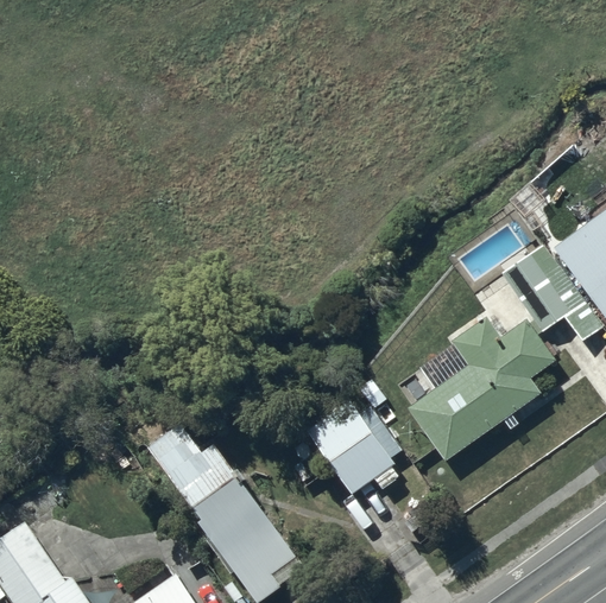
[(541,245),(499,274),(540,331),(561,316),(579,341),(605,321),(605,205),(544,251),(541,245)]
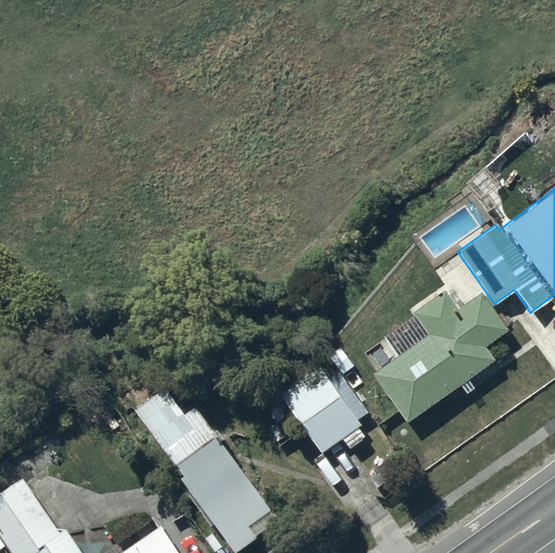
[(414,314),(416,317),(375,344),(378,346),(362,356),(374,372),(372,373),(407,425),(458,390),(465,400),(477,392),(469,380),(496,361),(485,345),(507,331),(492,309),(494,308),(485,295),(483,297),(480,293),(455,310),(443,293),(414,314)]
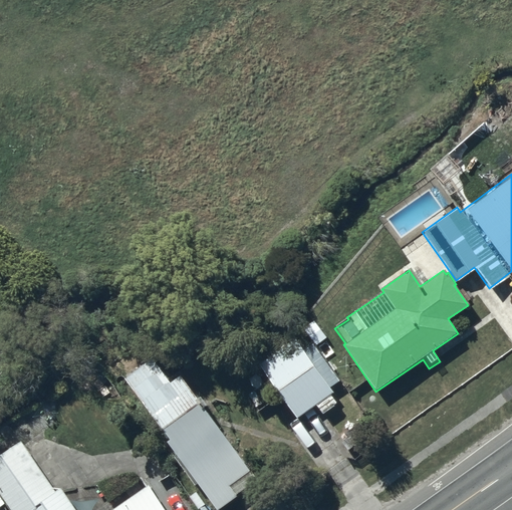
[(327,340),(315,325),(304,334),(316,349),(327,340)]
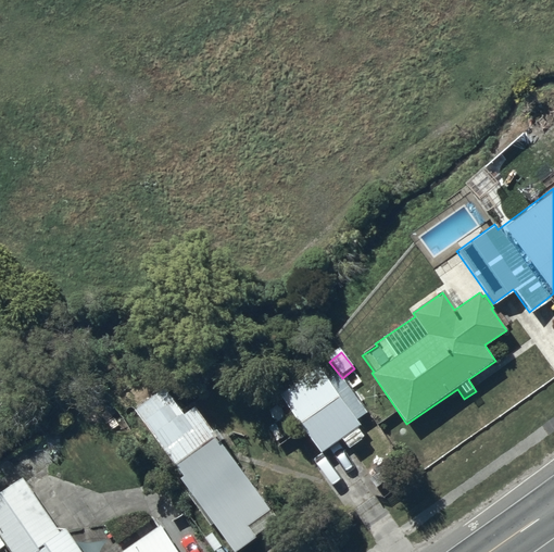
[(318,366),(279,393),(320,453),(341,440),(347,449),(364,437),(357,429),(361,426),(356,419),(365,413),(338,373),(328,379),(318,366)]
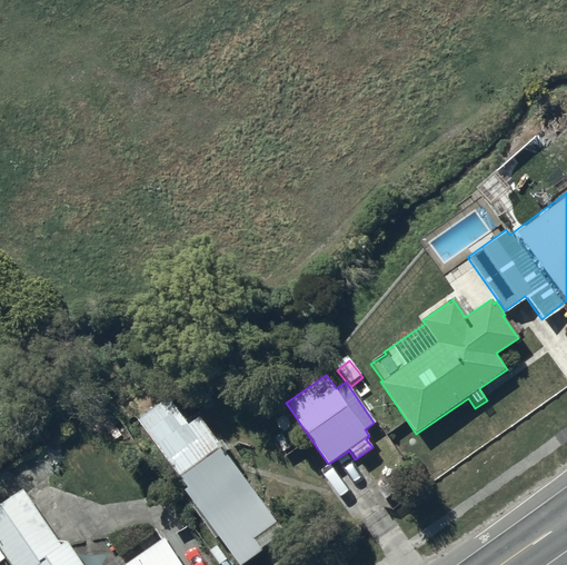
[(218,536),(222,541),(208,551),(218,564),(241,564),(286,532),(199,414),(189,422),(169,394),(137,417),(187,485),(183,488),(204,516),(200,518),(215,538),(218,536)]
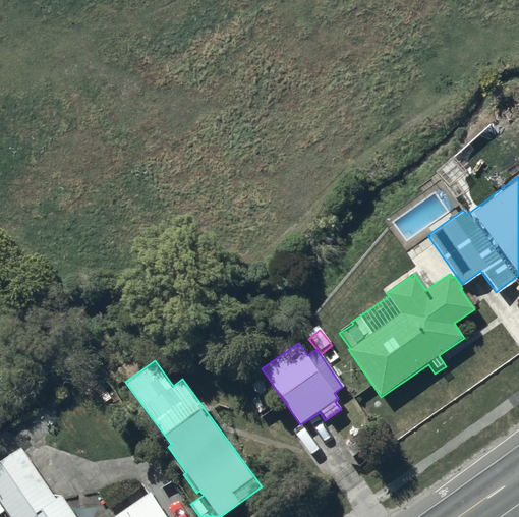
[(77,516),(21,443),(0,458),(0,516),(167,516),(148,492),(114,516),(77,516)]
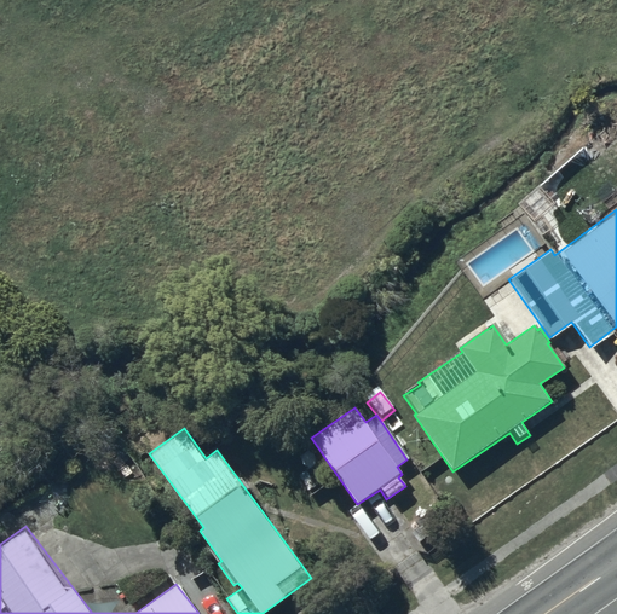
All buildings are outlined.
